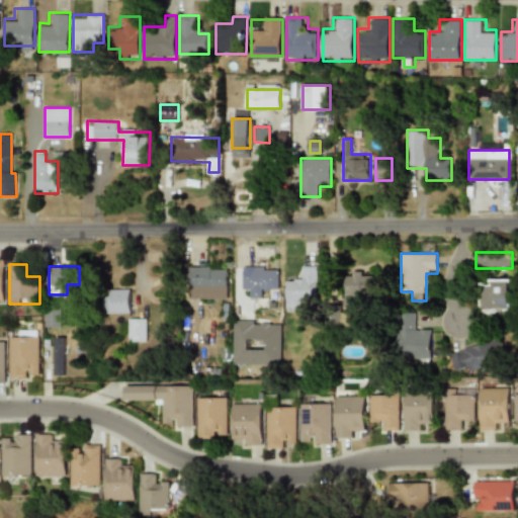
[(227,266),(189,266),(189,290),(227,290),(227,266)]
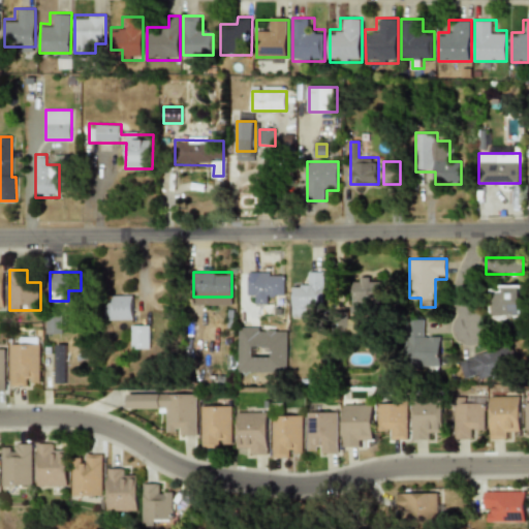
[(245,272),(245,311),(258,311),(258,299),(284,299),(285,272),(245,272)]
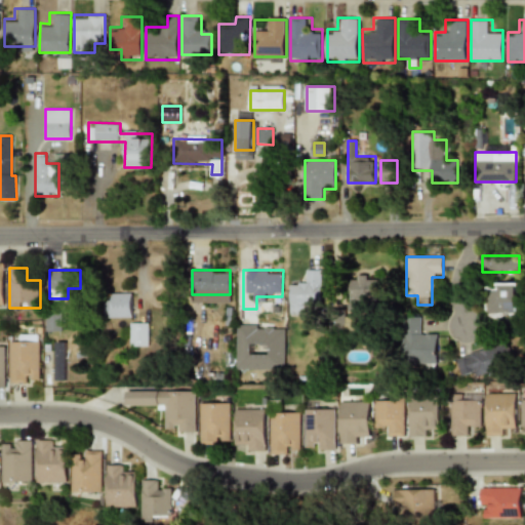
[(321,270),(301,270),(301,281),(290,281),(290,307),(321,307),(321,270)]
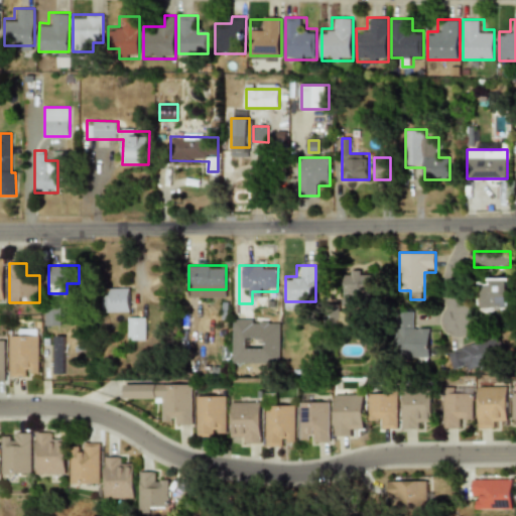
[(372,303),(372,270),(344,270),(344,303),(372,303)]
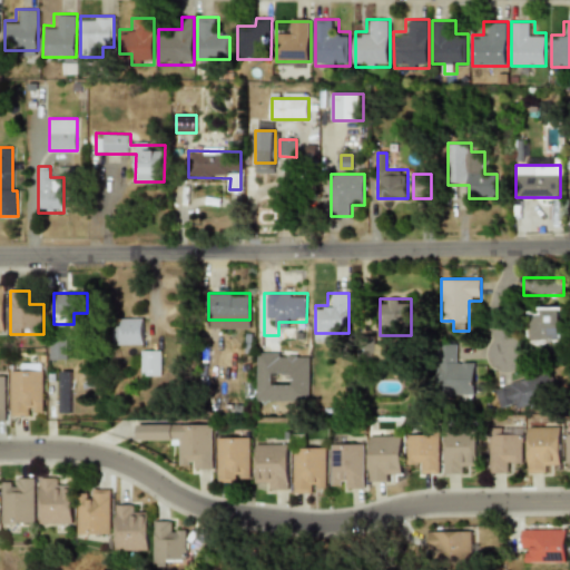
[(561,306),(538,306),(538,316),(528,316),(528,343),(561,343),(561,306)]
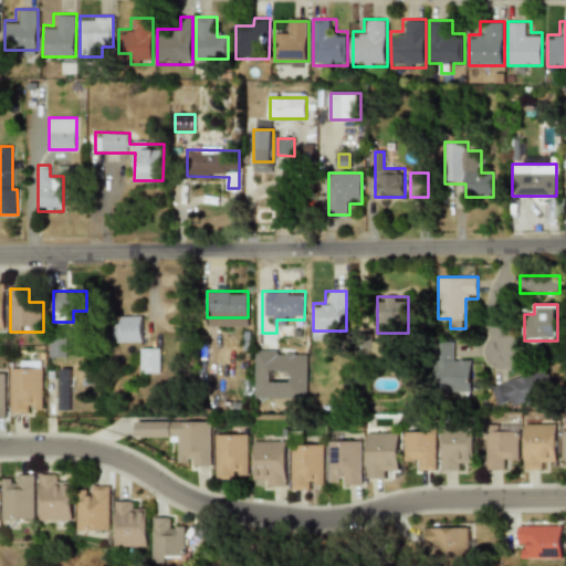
[(143,315),(114,315),(114,343),(143,343),(143,315)]
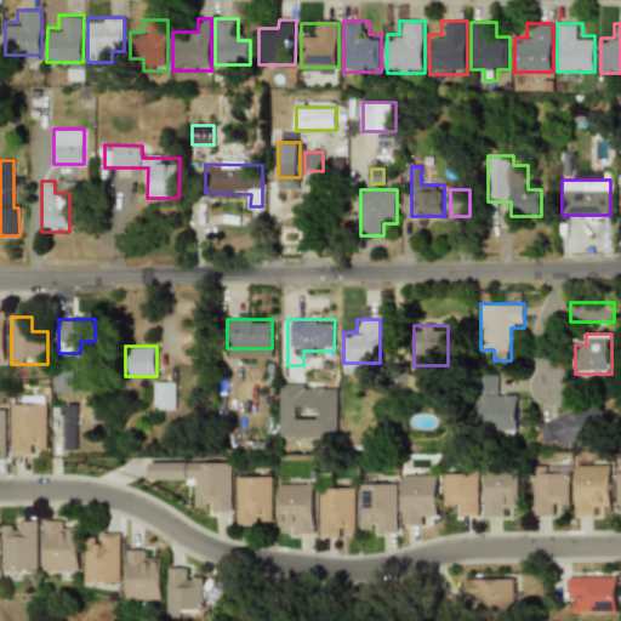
[(55,392),(74,392),(74,371),(55,371),(55,392)]
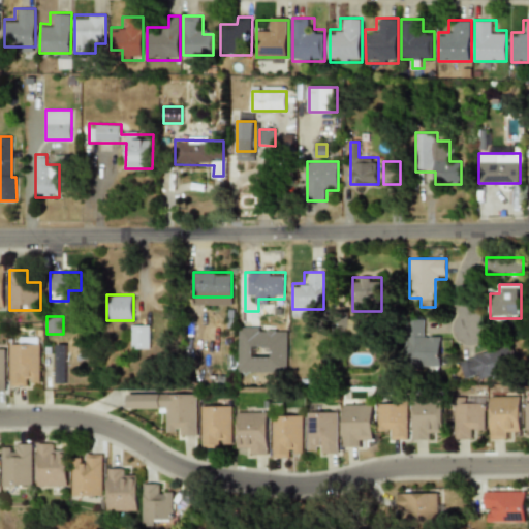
[(428,318),(406,318),(406,366),(440,366),(440,339),(428,339),(428,318)]
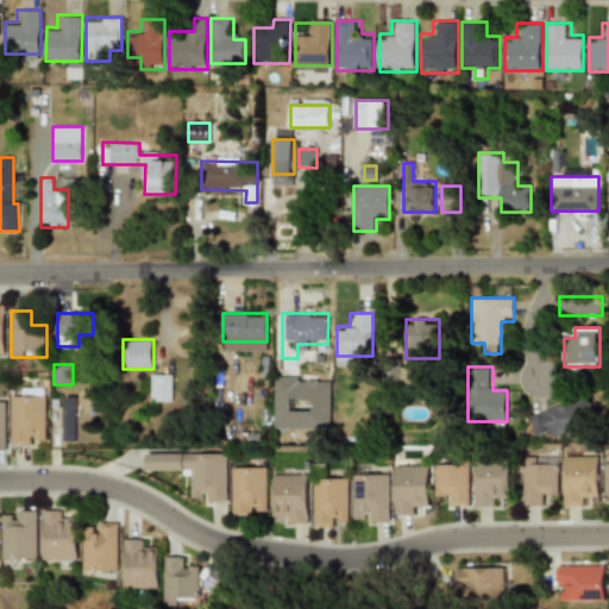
[(151,375),(151,402),(173,402),(173,375),(151,375)]
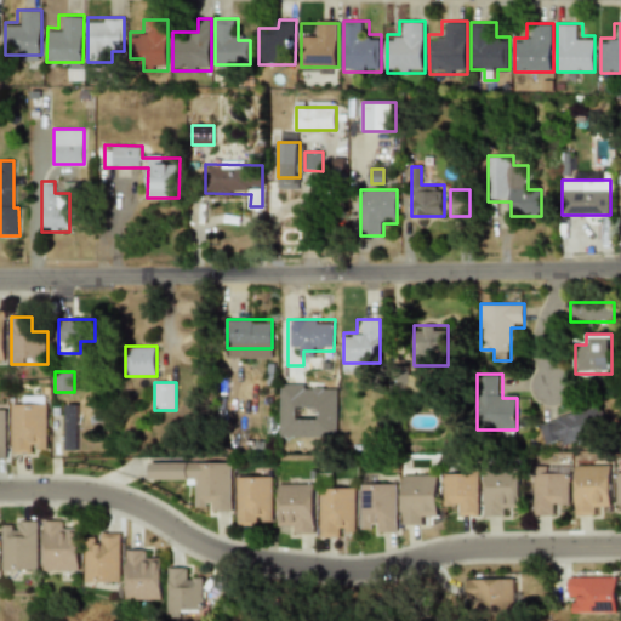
[(337,383),(280,383),(280,438),(337,438),(337,383)]
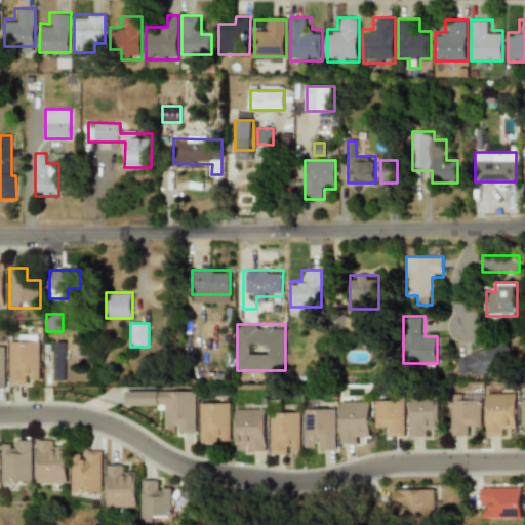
[(9,384),(41,384),(41,335),(9,335),(9,384)]
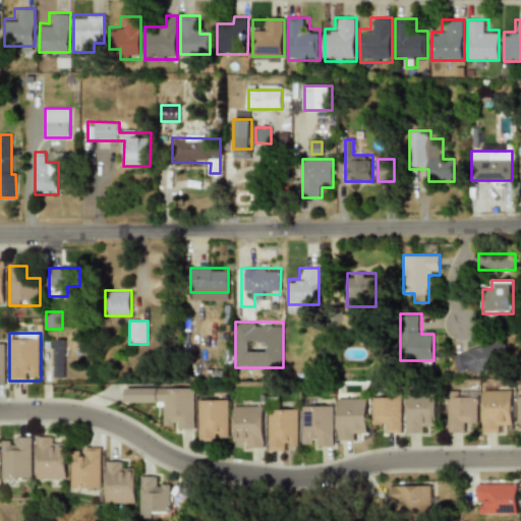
[(459,373),(509,364),(505,341),(455,350),(459,373)]
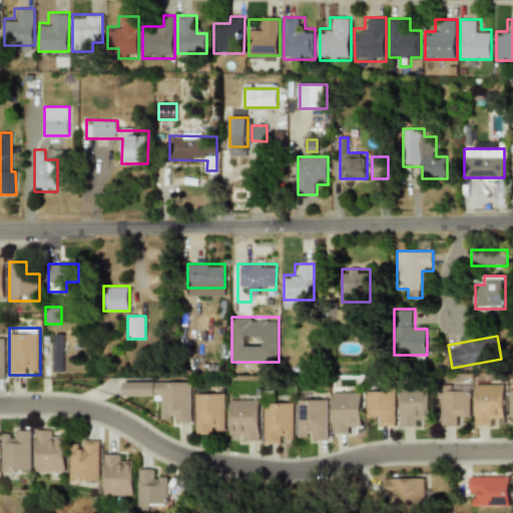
[(192,423),(192,381),(124,380),(124,398),(162,399),(162,423),(192,423)]
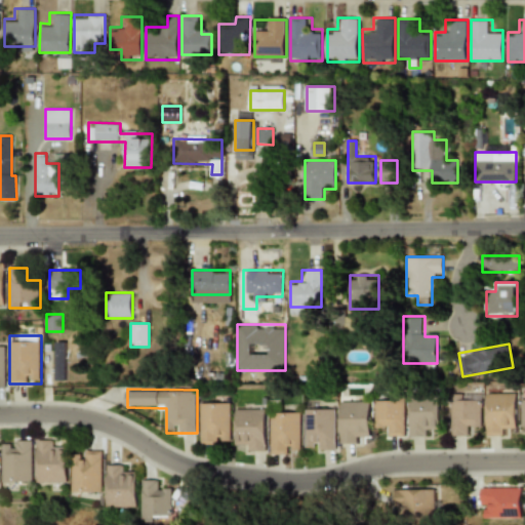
[(485,393),(485,436),(507,436),(507,426),(516,426),(516,393),(485,393)]
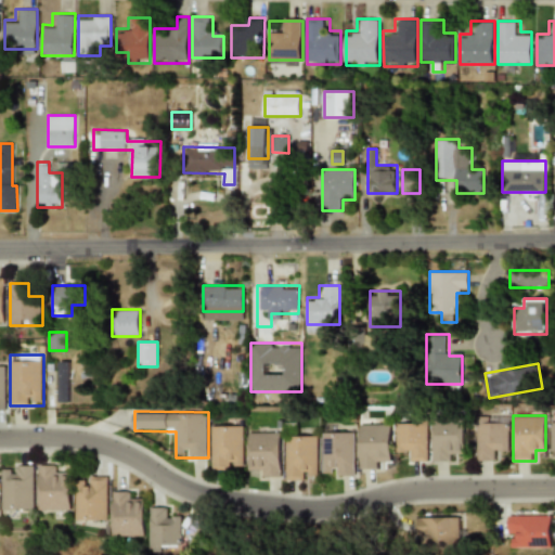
[(433,461),(455,461),(455,452),(465,452),(465,418),(433,418),(433,461)]
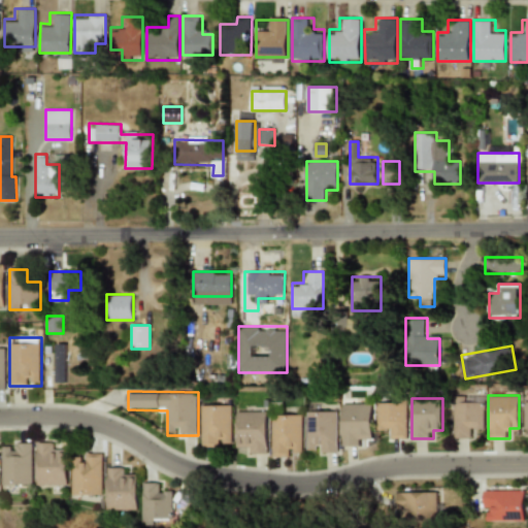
[(485,428),(485,400),(454,400),(454,439),(473,439),(473,428),(485,428)]
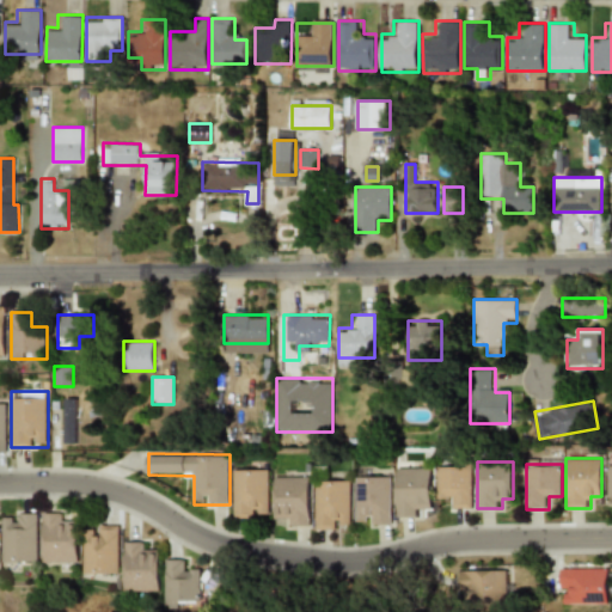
[(450,509),(471,509),(471,466),(438,466),(438,497),(450,497),(450,509)]
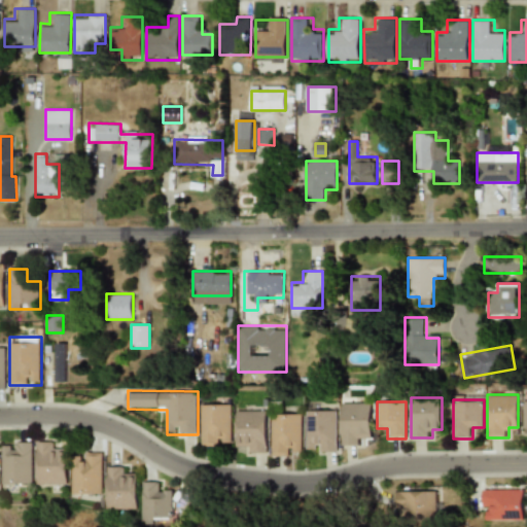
[(341,402),(341,446),(361,446),(361,435),(372,435),(372,402),(341,402)]
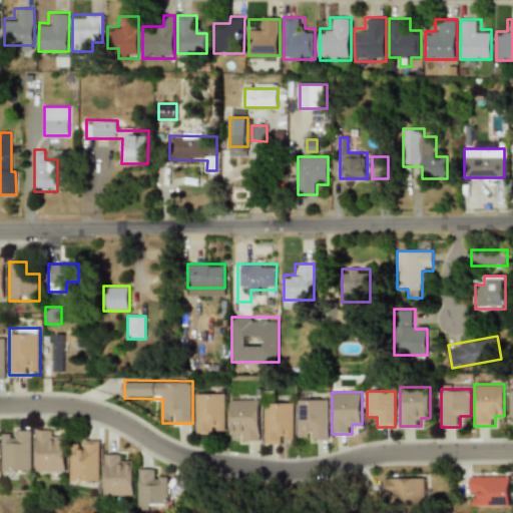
[(196,393),(196,435),(226,435),(226,393),(196,393)]
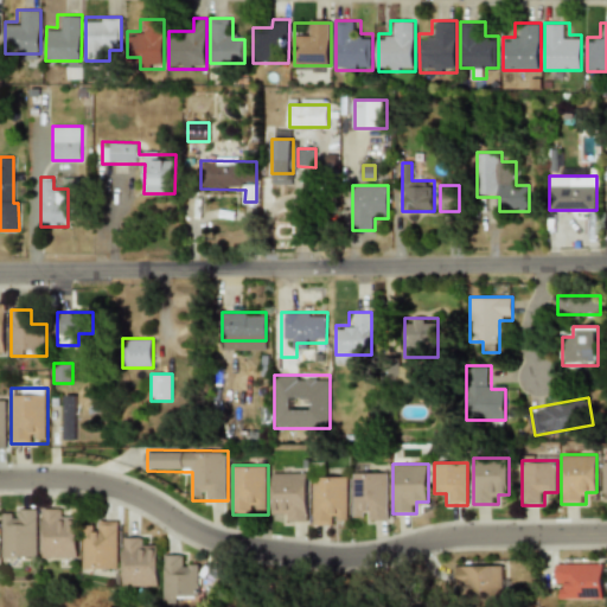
[(307,472),(273,472),(273,511),(285,511),(285,523),(307,523),(307,472)]
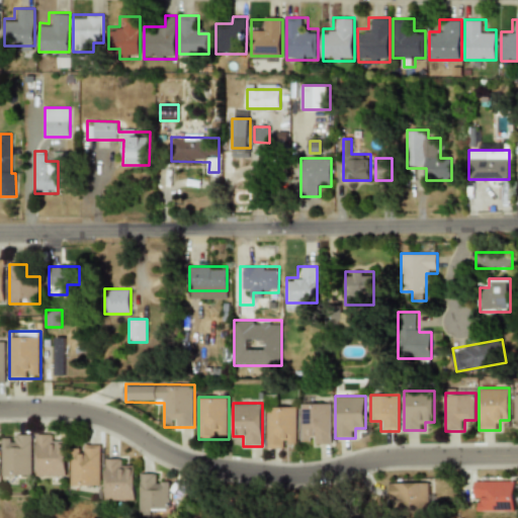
[(331,403),(300,403),(300,445),(331,445),(331,403)]
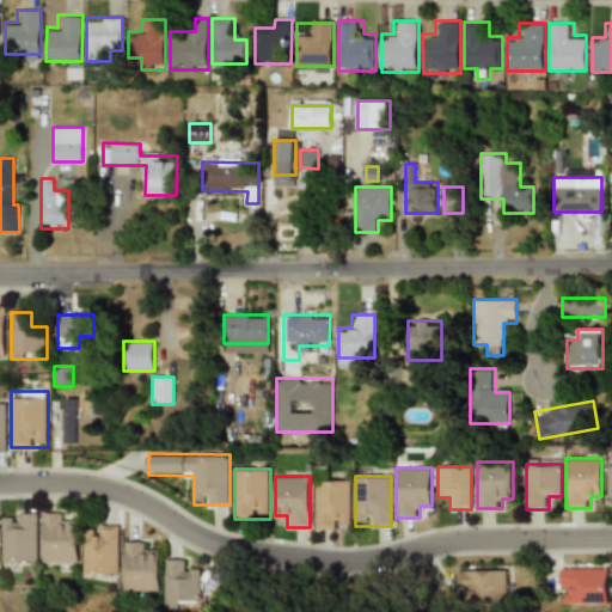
[(316,528),(350,528),(350,499),(350,481),(316,481),(316,528)]
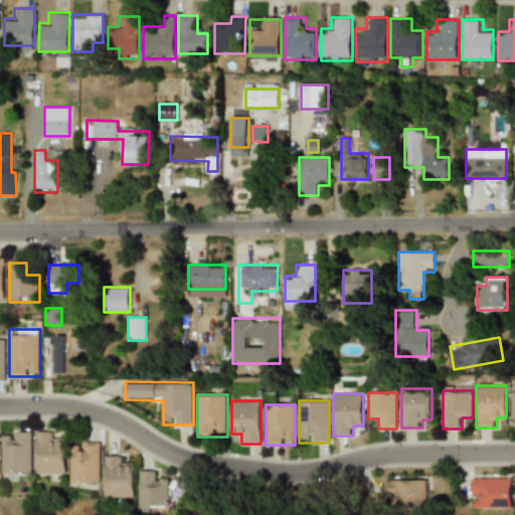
[(2,475),(33,475),(33,432),(2,432),(2,475)]
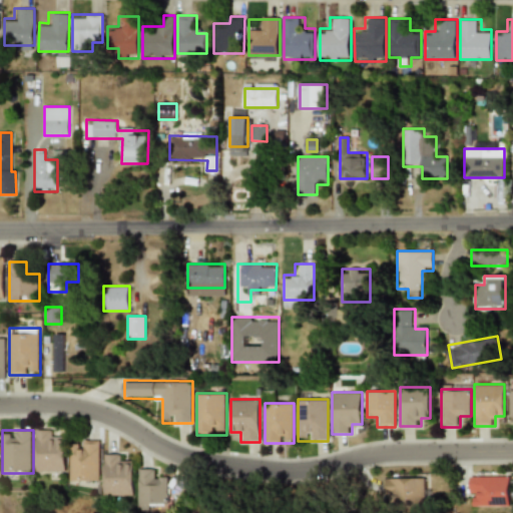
[(37,430),(37,472),(67,472),(67,440),(56,440),(56,430),(37,430)]
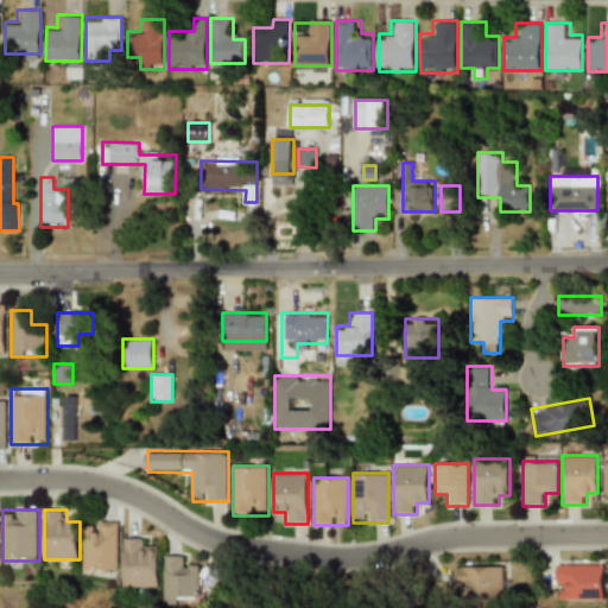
[(119,571),(119,521),(84,521),(84,571),(119,571)]
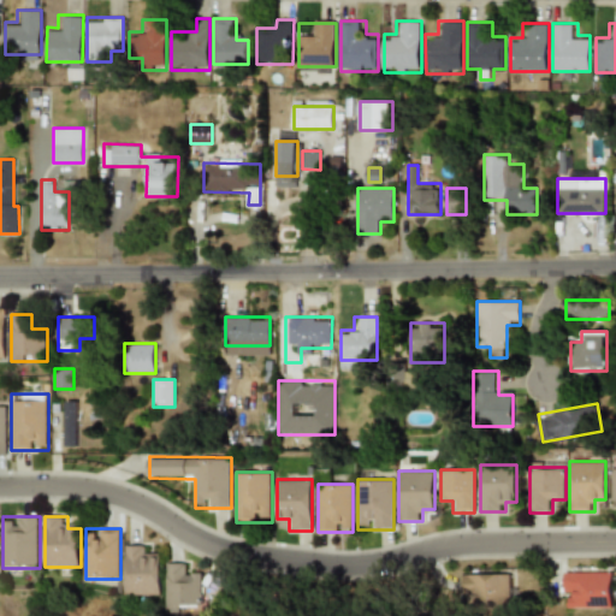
[(163,596),(163,546),(159,546),(159,556),(150,556),(150,545),(126,545),(126,596),(163,596)]
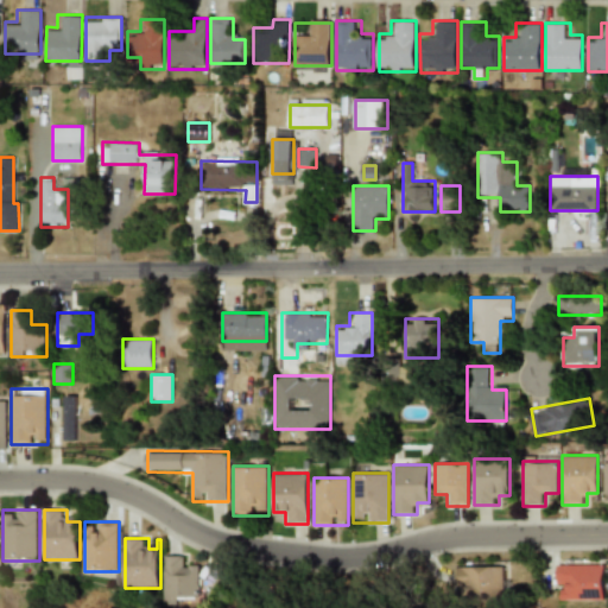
[(189,555),(165,555),(165,606),(202,606),(202,568),(189,568),(189,555)]
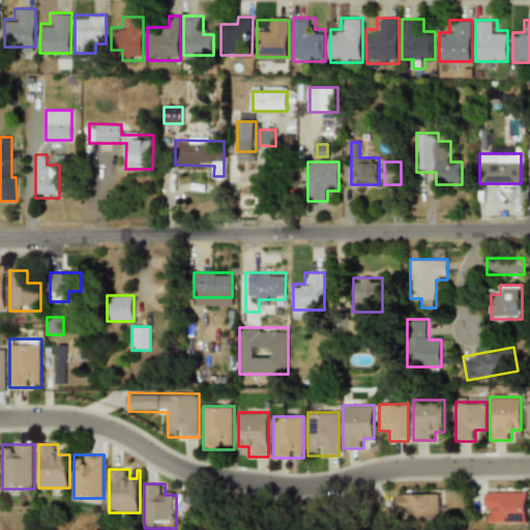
[(527,525),(527,492),(484,492),(484,525),(527,525)]
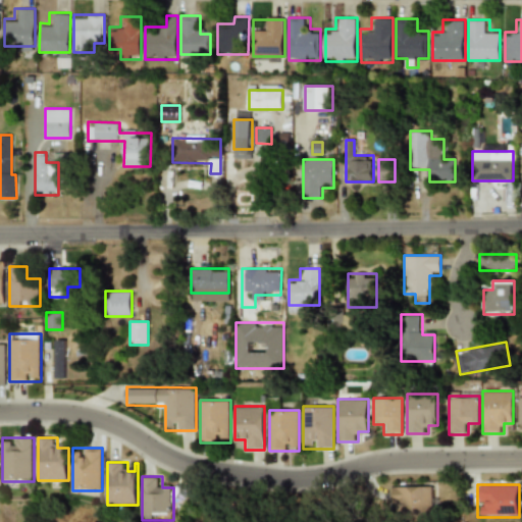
[(401,514),(432,514),(432,486),(393,486),(393,507),(401,507),(401,514)]
